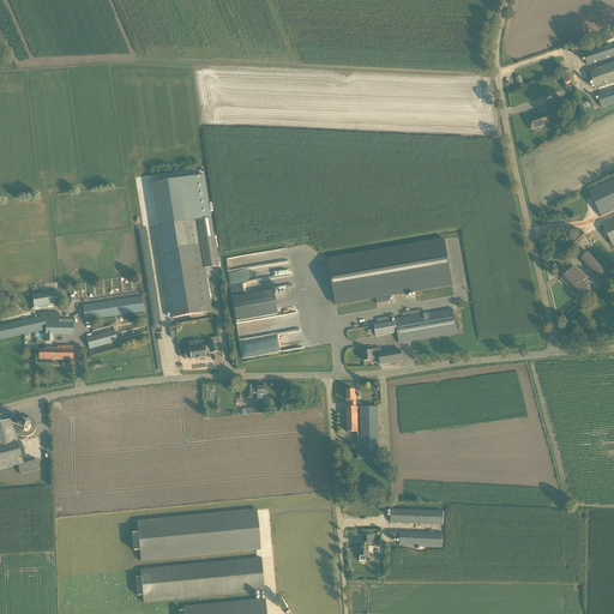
[(587,66),(613,56),(613,43),(583,54),(587,66)]
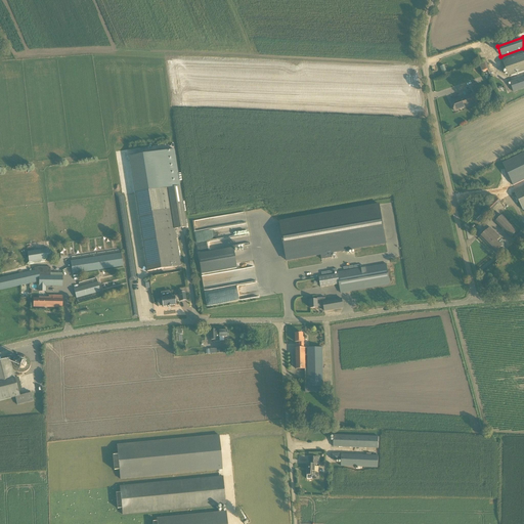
[(506,60),(503,61),(508,76),(511,75),(511,76),(523,72),(523,53),(506,59),(506,60)]
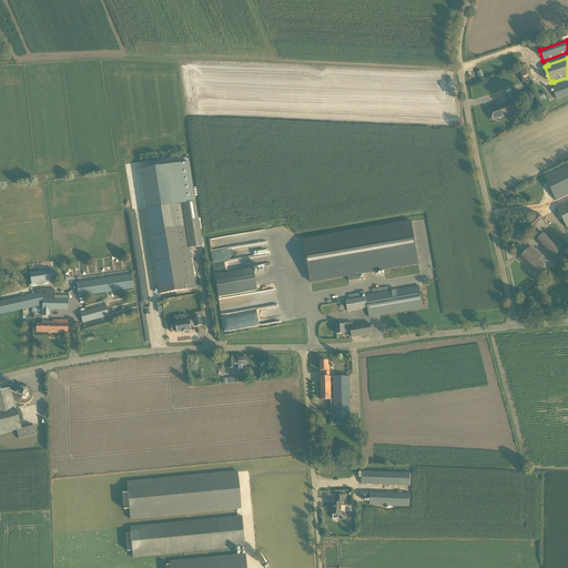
[(519,70),(523,79),(530,75),(527,68),(519,70)]
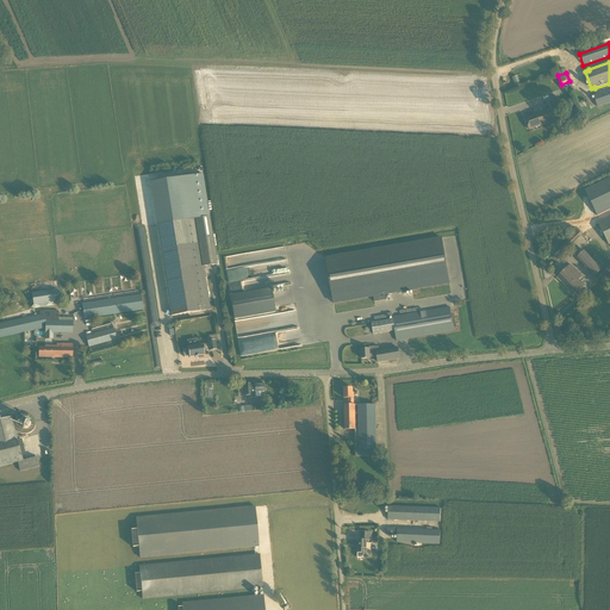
[(597,107),(609,103),(609,89),(593,95),(597,107)]
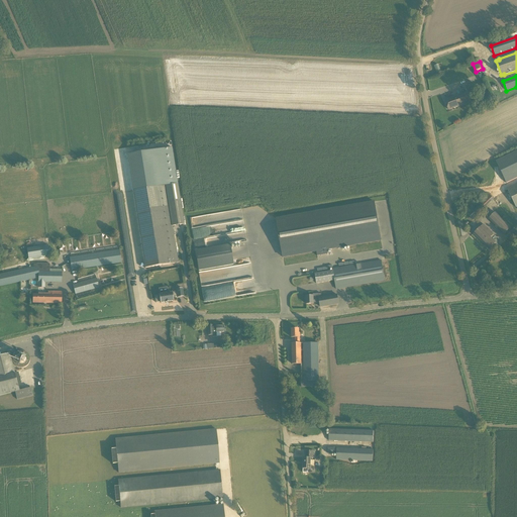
[(467,92),(449,99),(444,101),(448,110),(461,105),(460,104),(464,103),(466,104),(472,102),(467,92)]
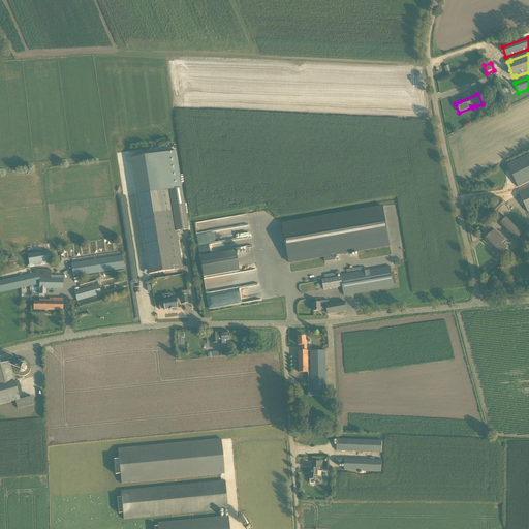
[(139,216),(148,270),(149,275),(182,269),(181,263),(176,230),(188,228),(184,204),(183,197),(176,151),(130,158),(134,189),(135,194),(139,216)]
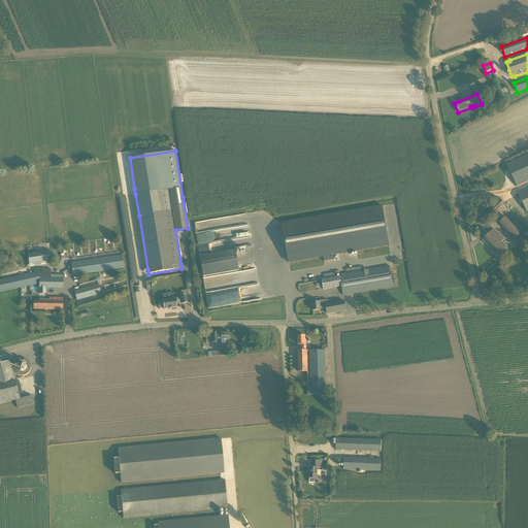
[(527,182),(527,154),(506,165),(517,187),(527,182)]
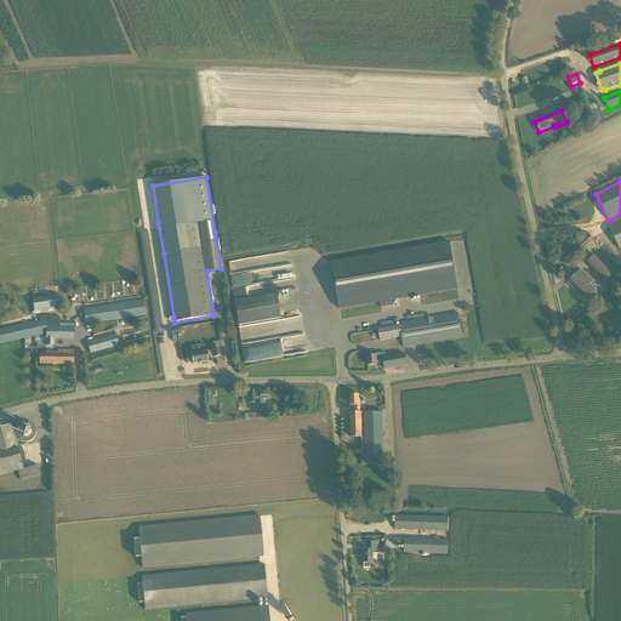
[(620,221),(609,228),(620,249),(620,248),(620,221)]
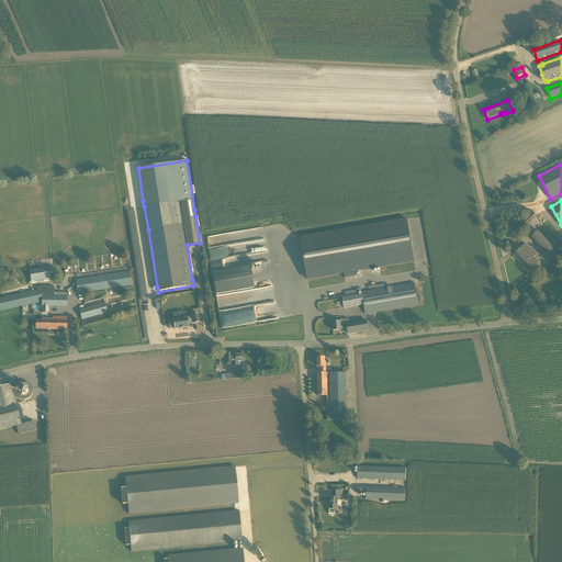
[(531,211),(520,221),(507,233),(514,239),(527,227),(526,226),(537,216),(531,211)]
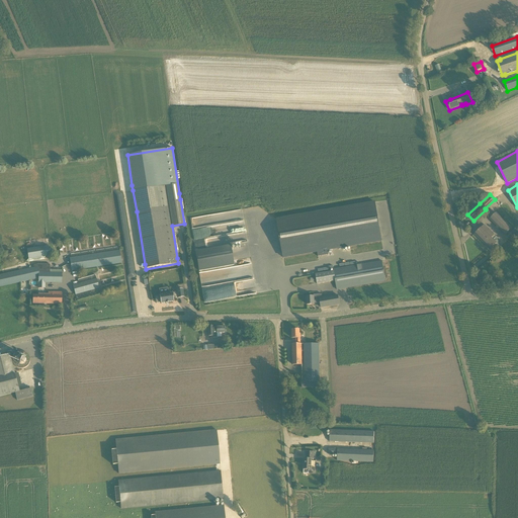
[(381,241),(375,202),(276,220),(283,258),(317,252),(318,257),(329,255),(328,250),(381,241)]
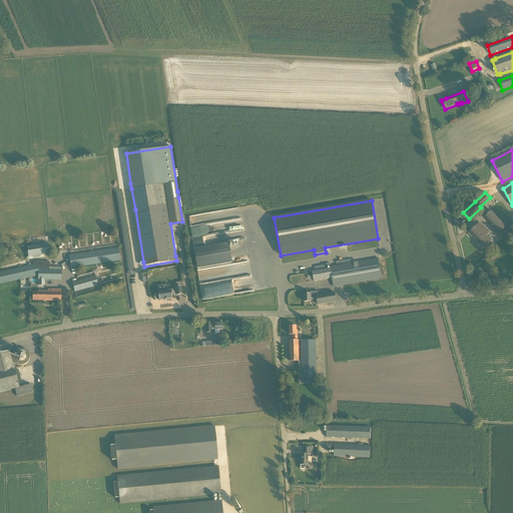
[(500,232),(507,226),(491,210),(485,217),(500,232)]
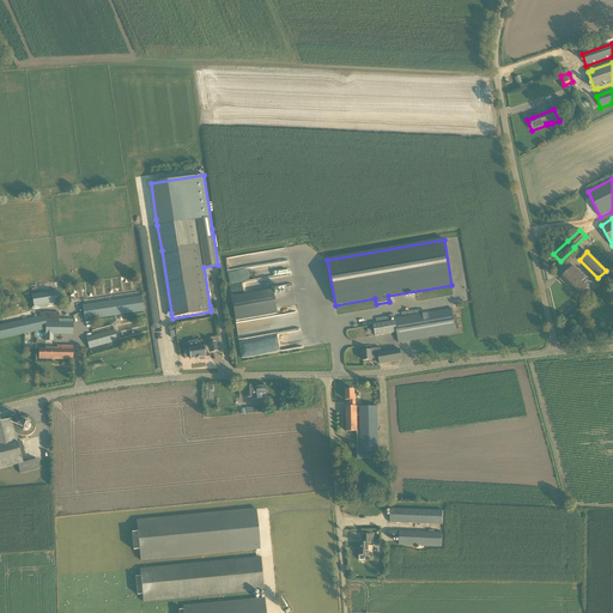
[(586,278),(574,266),(562,278),(581,296),(588,289),(581,281),(586,278)]
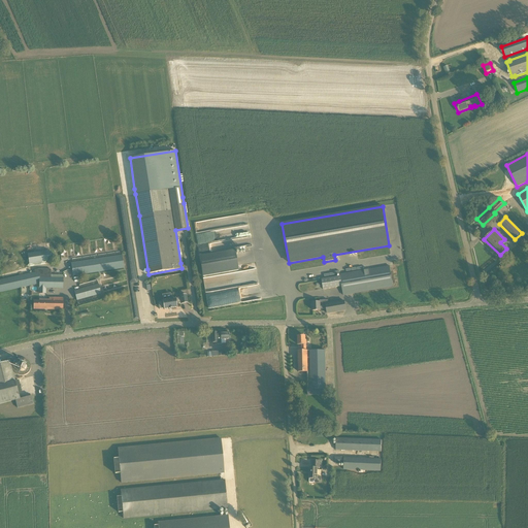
[(199,256),(203,276),(238,270),(235,250),(199,256)]
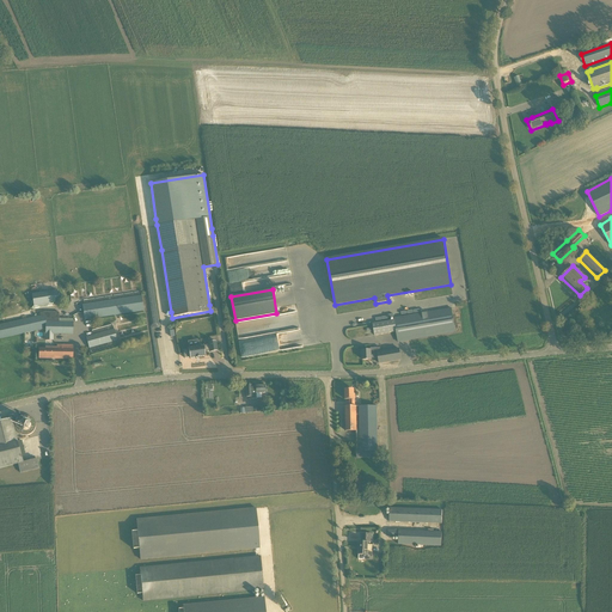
[(57,291),(32,294),(34,306),(59,303),(57,291)]
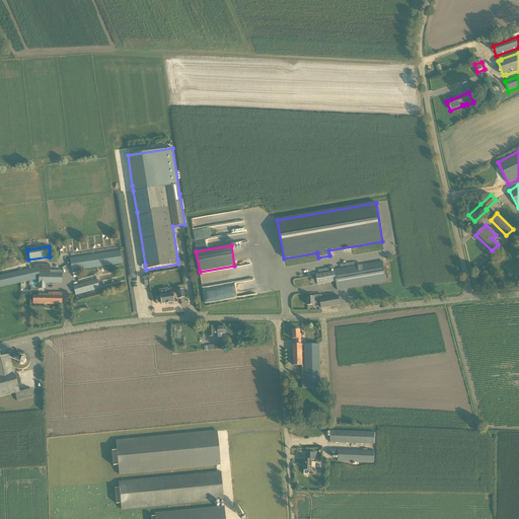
[(122,264),(120,250),(70,258),(72,272),(122,264)]
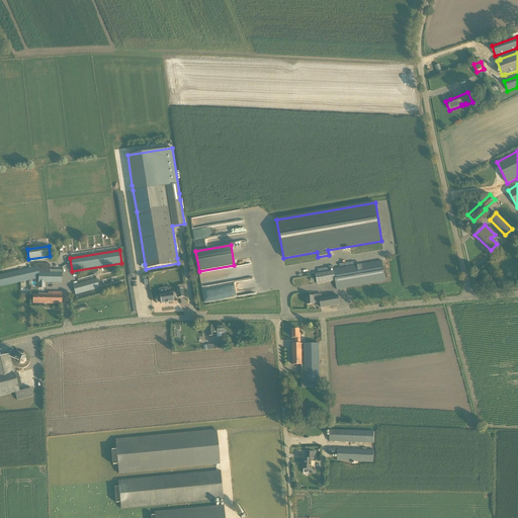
[(385,281),(382,261),(333,270),(334,271),(316,274),(317,284),(335,281),(337,289),(385,281)]
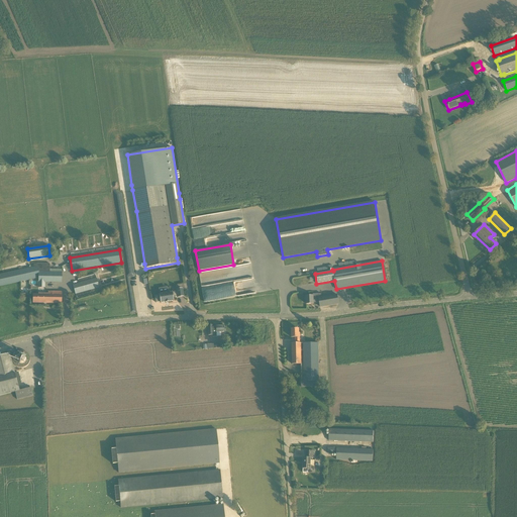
[(31,267),(22,269),(0,274),(0,286),(28,280),(33,279),(38,278),(38,288),(45,288),(45,283),(62,283),(62,272),(49,272),(49,269),(49,264),(37,264),(33,265),(34,267),(31,267)]
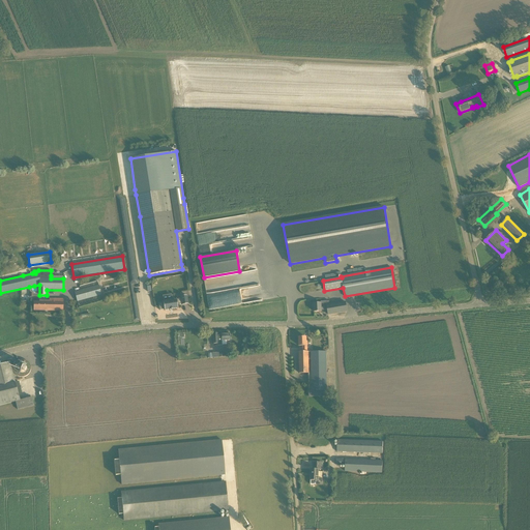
[(98,286),(80,291),(75,292),(78,301),(101,295),(98,286)]
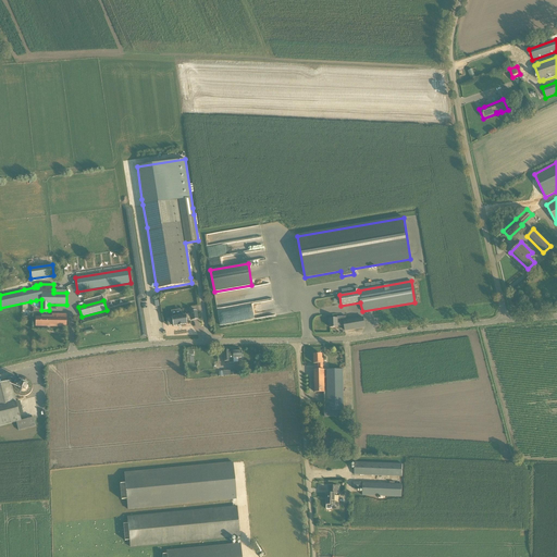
[(172,318),(166,319),(168,326),(173,325),(173,326),(178,325),(178,326),(182,325),(187,324),(186,321),(192,320),(192,321),(198,320),(196,311),(189,312),(190,314),(185,316),(185,314),(181,316),(181,314),(175,316),(176,317),(171,317),(172,318)]
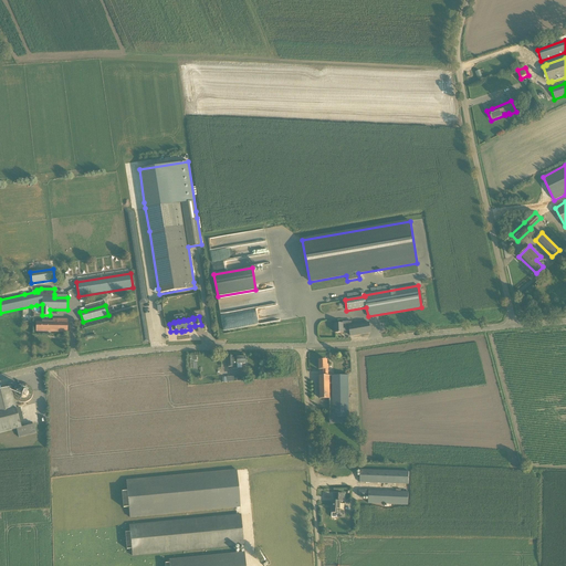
[(42,323),(37,323),(37,332),(67,333),(67,320),(56,320),(56,322),(42,322),(42,323)]
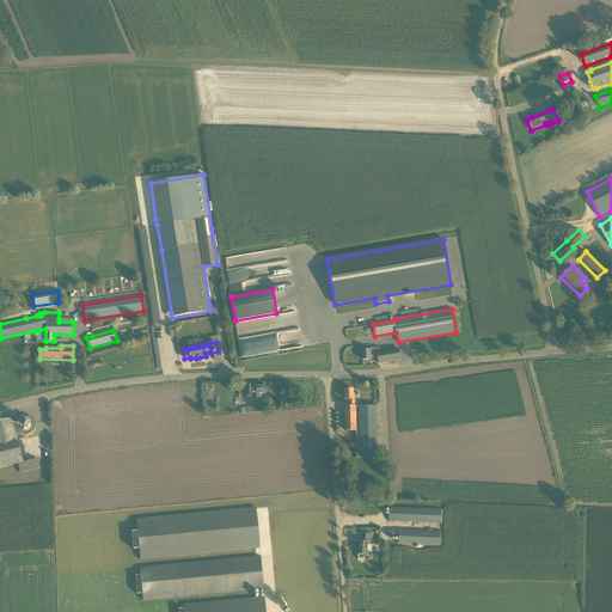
[(371,348),(371,350),(362,350),(362,360),(371,360),(371,359),(378,357),(379,363),(401,360),(399,349),(380,353),(380,348),(371,348)]
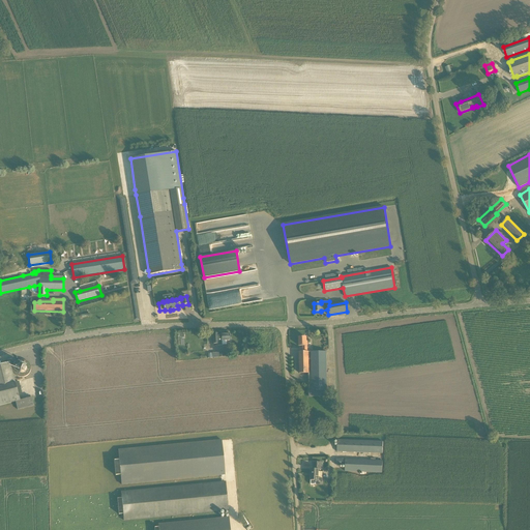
[(213,345),(215,345),(215,346),(222,346),(222,342),(230,341),(230,334),(218,334),(218,333),(213,333),(213,345)]
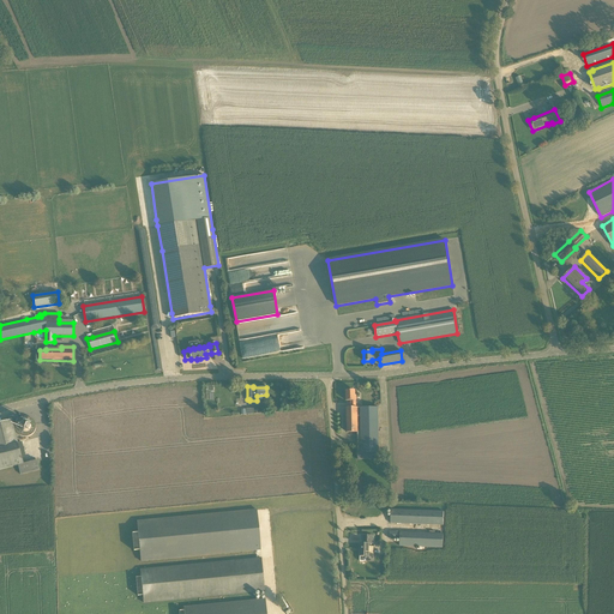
[(357,461),(379,459),(378,452),(379,452),(378,408),(356,408),(356,396),(355,396),(355,391),(347,391),(347,401),(350,401),(350,408),(347,408),(347,433),(357,433),(357,461)]
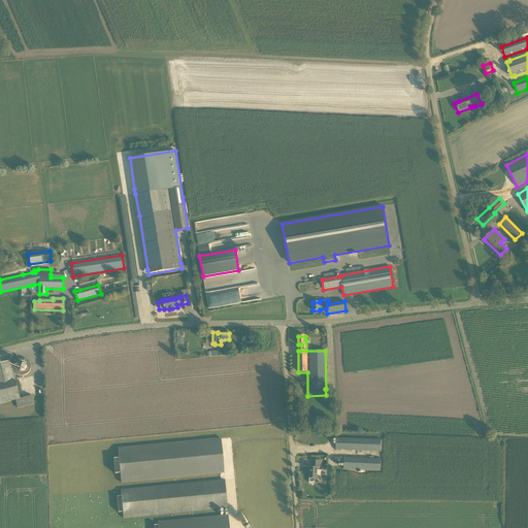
[(13,371),(13,372),(14,372),(15,373),(15,374),(17,374),(18,374),(18,375),(19,375),(20,375),(21,376),(22,376),(23,376),(24,375),(25,375),(26,375),(27,374),(28,374),(28,373),(29,372),(30,371),(30,370),(31,369),(31,368),(31,367),(31,366),(31,365),(31,364),(30,363),(30,362),(29,361),(28,361),(28,360),(27,360),(27,359),(24,363),(24,362),(23,362),(22,362),(21,362),(20,358),(19,358),(18,359),(17,359),(15,360),(15,361),(14,361),(14,362),(13,363),(12,364),(12,365),(12,366),(12,367),(12,368),(12,369),(13,370),(13,371)]
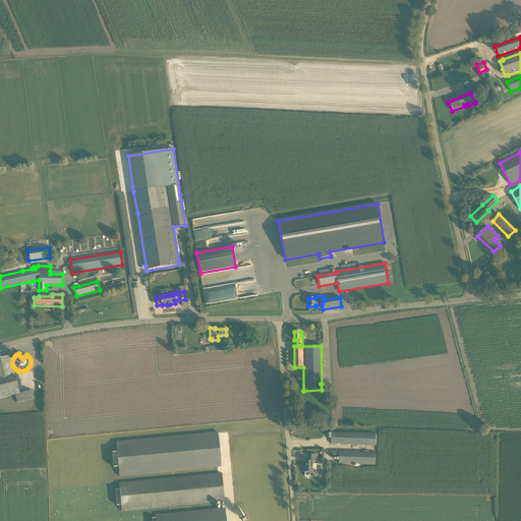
[(0,398),(15,395),(17,403),(33,399),(31,391),(19,394),(10,356),(0,358),(0,398)]
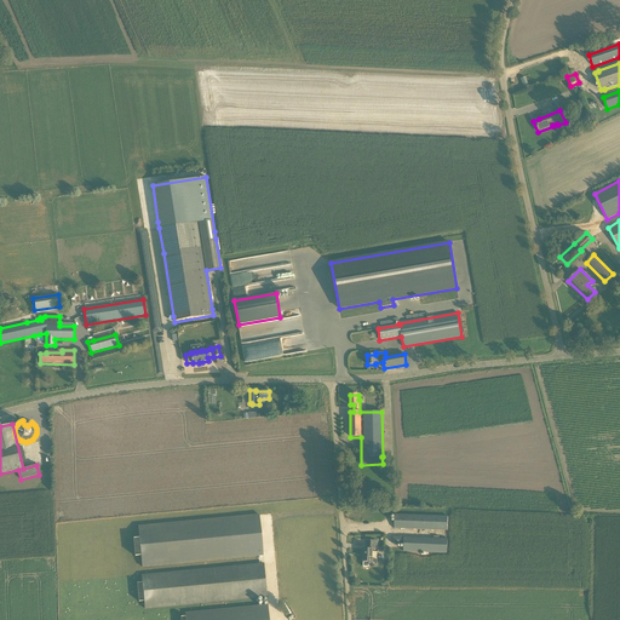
[(263,515),(210,518),(216,522),(217,522),(225,527),(225,530),(230,530),(233,532),(233,537),(229,543),(234,546),(235,555),(237,555),(239,555),(245,555),(245,557),(250,557),(248,546),(254,546),(254,554),(251,554),(256,556),(265,556),(263,515)]
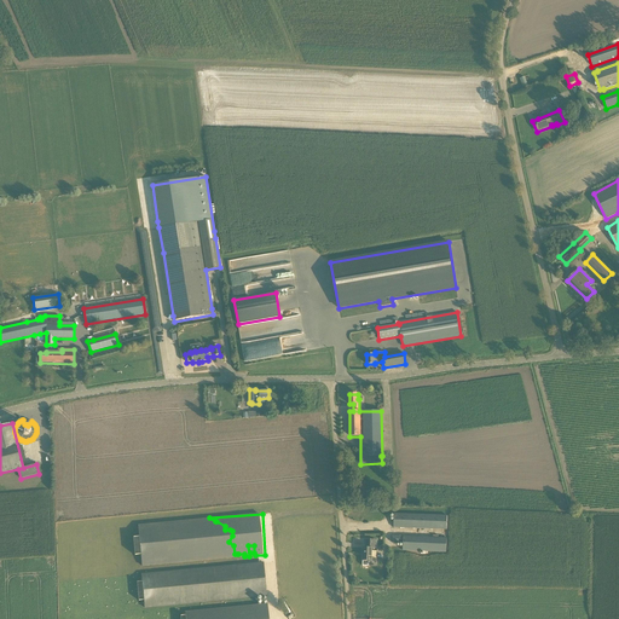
[(446,530),(447,516),(394,514),(393,527),(446,530)]
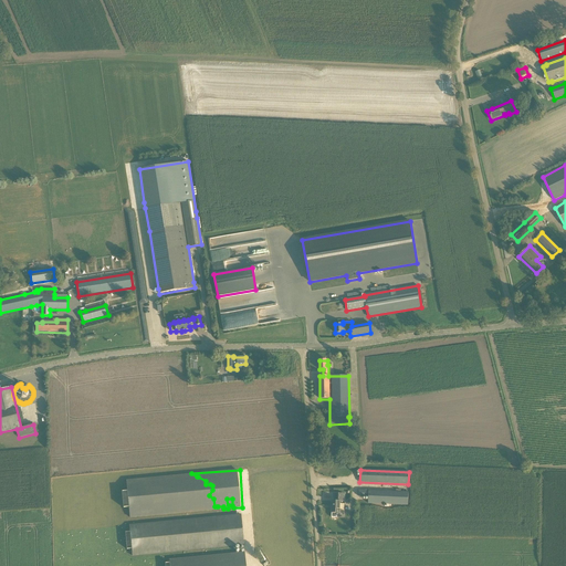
[(169,477),(126,479),(127,491),(122,492),(123,507),(128,507),(129,514),(130,514),(130,517),(140,517),(140,513),(147,512),(147,507),(153,507),(152,501),(160,501),(160,495),(168,495),(168,490),(173,490),(173,486),(170,486),(169,477)]
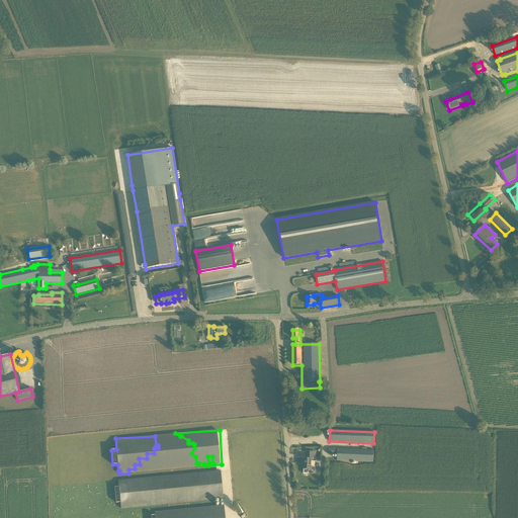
[(373,462),(373,450),(329,448),(329,454),(337,455),(337,460),(373,462)]
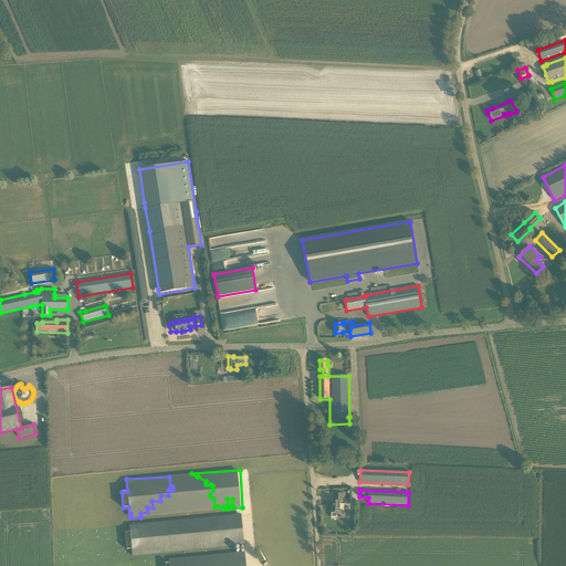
[(332,501),(332,514),(337,514),(337,517),(344,517),(344,511),(341,511),(341,502),(343,502),(343,494),(335,493),(334,501),(332,501)]
